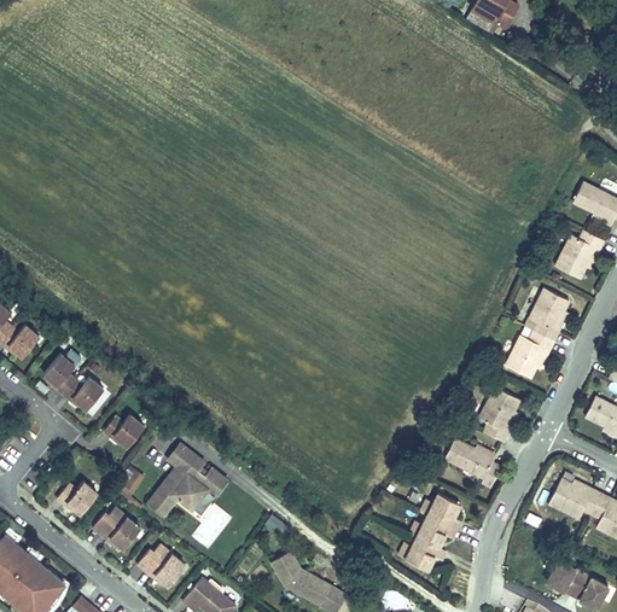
[(487,29),(495,17),(505,0),(479,0),(469,18),(487,29)]
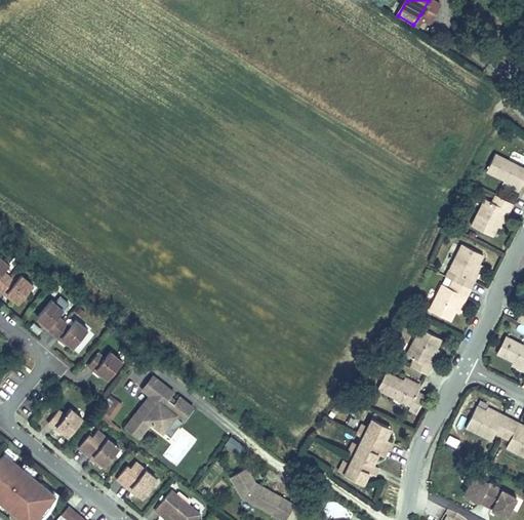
[(490,170),(506,177),(522,186),(523,184),(523,165),(497,153),(490,170)]
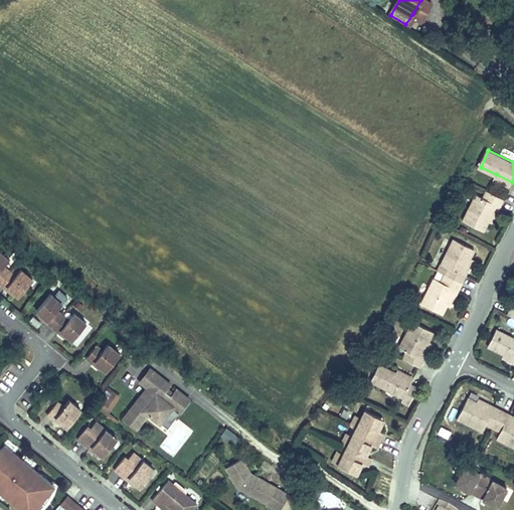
[(512,182),(496,174),(494,178),(511,185),(512,182)]
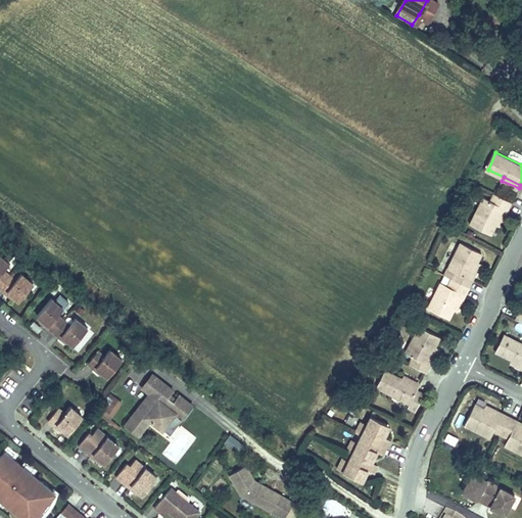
[(493,234),(499,224),(506,207),(510,209),(513,201),(496,193),(492,200),(486,197),(473,224),(493,234)]
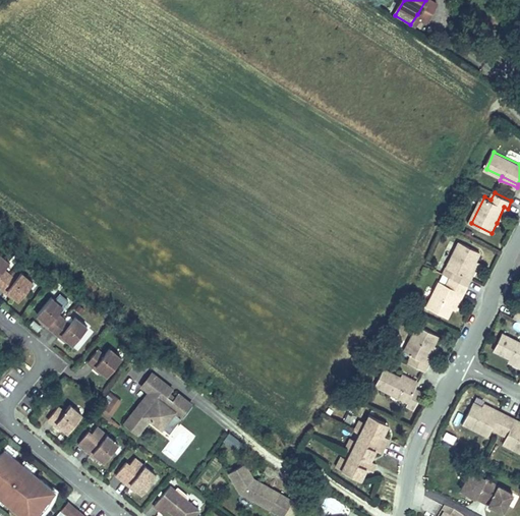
[(504,207),(497,223),(500,224),(508,209),(504,207)]
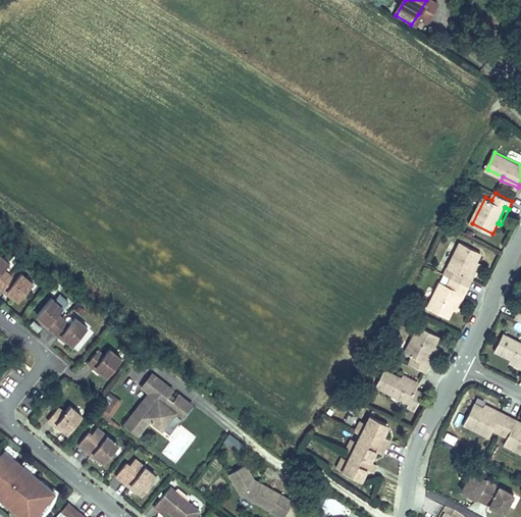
[(466,277),(474,261),(477,253),(458,243),(446,268),(453,271),(446,287),(438,283),(426,308),(447,317),(451,309),(458,294),(462,295),(469,279),(466,277)]
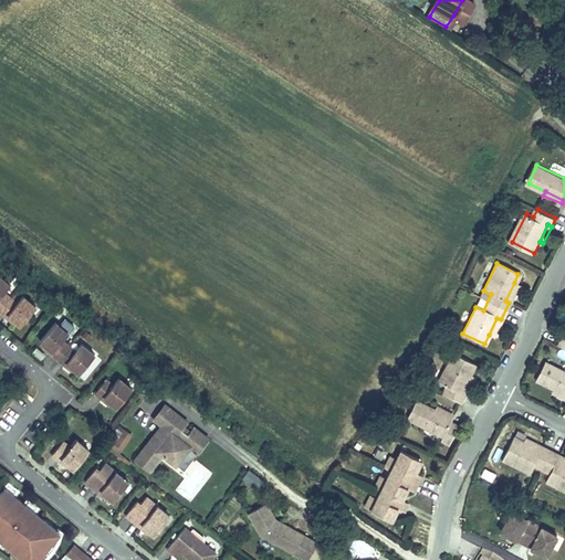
[(518,284),(514,283),(505,300),(509,303),(518,284)]
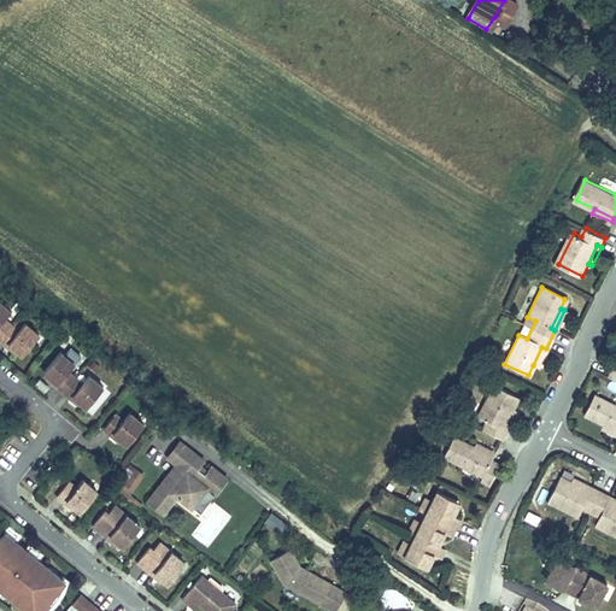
[(34,339),(19,328),(13,336),(0,325),(0,322),(5,316),(0,312),(0,350),(3,352),(4,348),(12,356),(18,359),(34,339)]
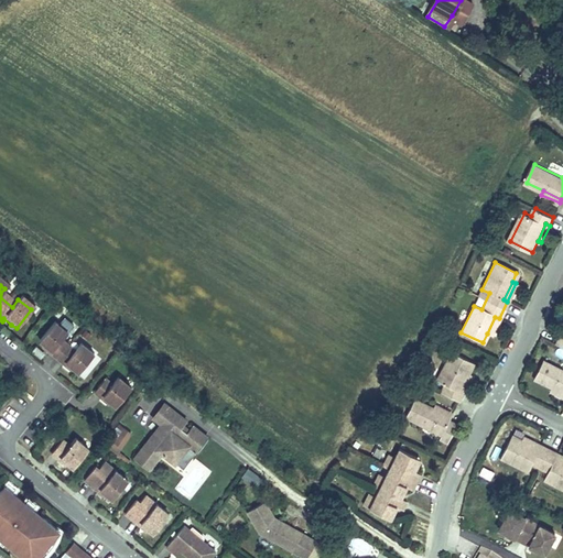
[(495,317),(487,334),(490,336),(499,318),(495,317)]
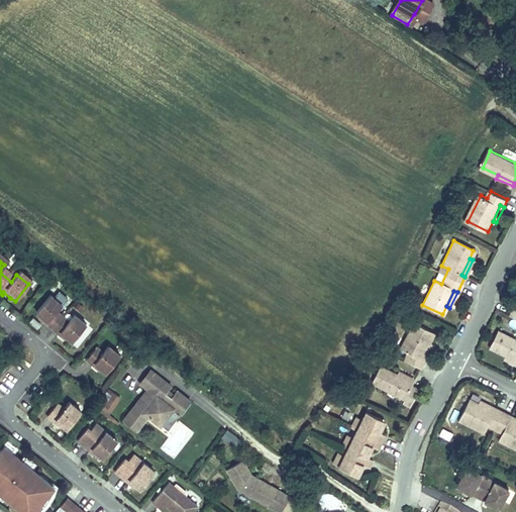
[(54,318),(59,311),(46,302),(33,319),(37,323),(44,328),(43,330),(57,340),(58,338),(65,343),(70,347),(83,329),(71,320),(66,327),(54,318)]
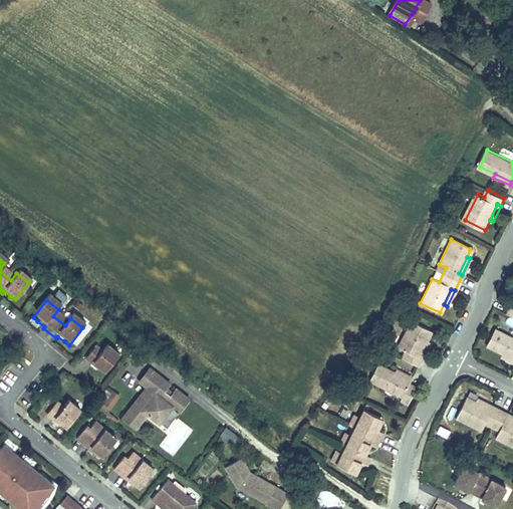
[(418,358),(425,342),(430,332),(410,322),(398,348),(405,352),(401,360),(418,368),(421,360),(418,358)]
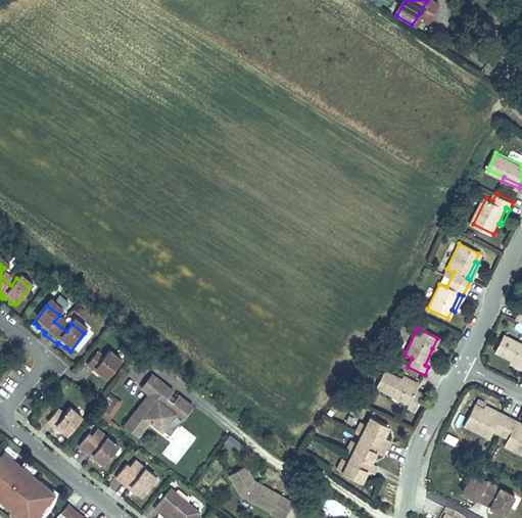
[(493,352),(511,361),(521,366),(521,346),(502,336),(493,352)]
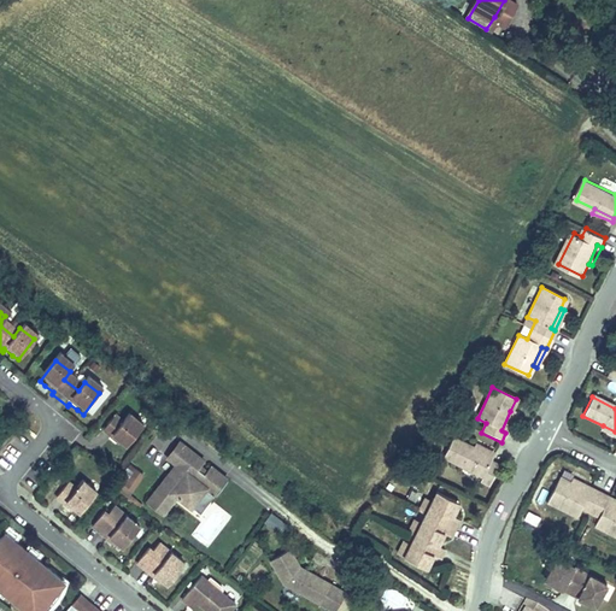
[(515,413),(510,411),(502,430),(505,433),(515,413)]
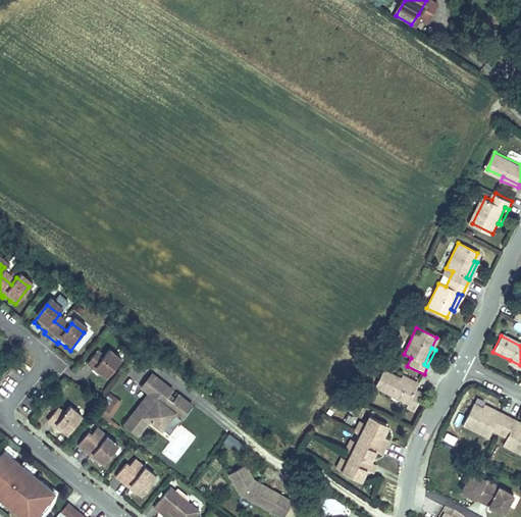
[(104,371),(109,375),(123,359),(111,349),(105,355),(99,350),(89,363),(96,368),(97,366),(104,371)]
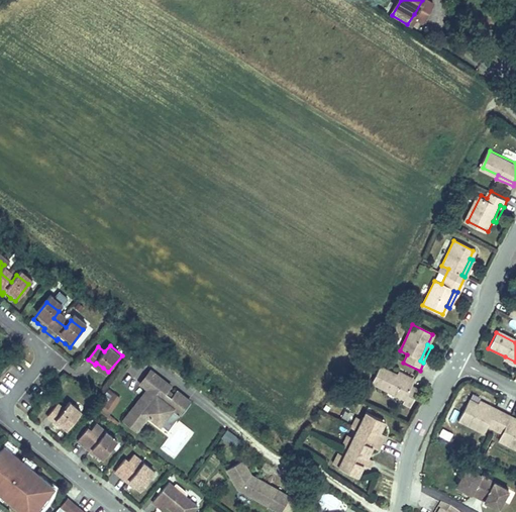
[(515,362),(505,356),(503,360),(515,366),(515,362)]
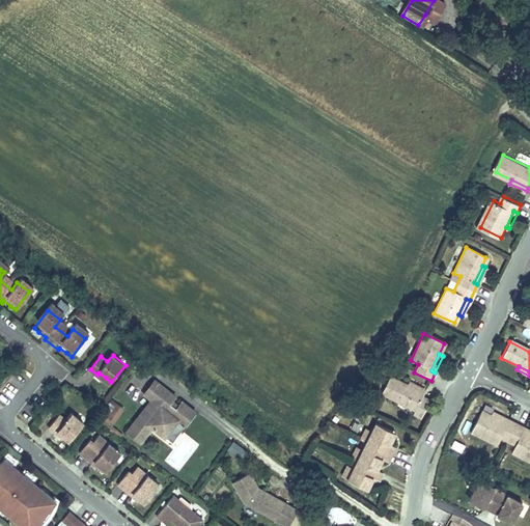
[(424,392),(408,385),(390,377),(382,393),(416,410),(414,413),(422,416),(430,399),(423,395),(424,392)]
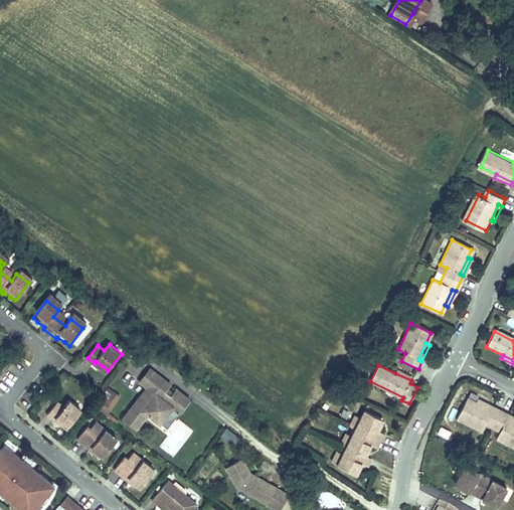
[(397,369),(395,373),(411,380),(413,377),(397,369)]
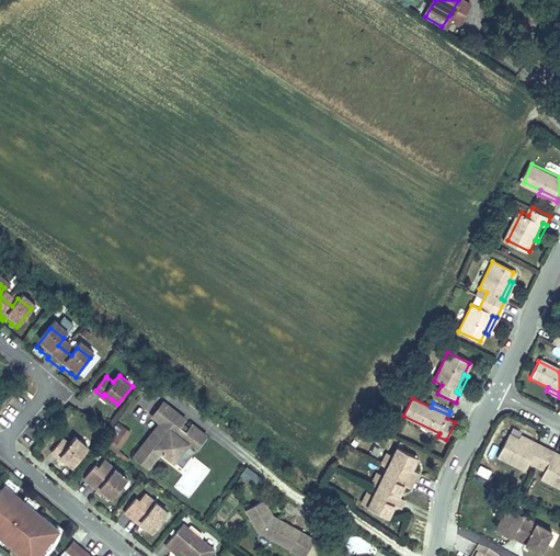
[(167,407),(164,405),(152,419),(156,421),(167,407)]
